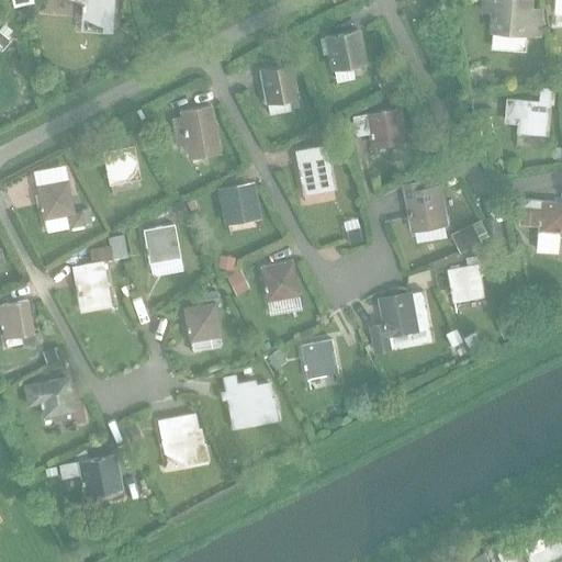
[(81,0),(80,17),(111,19),(112,0),(81,0)]
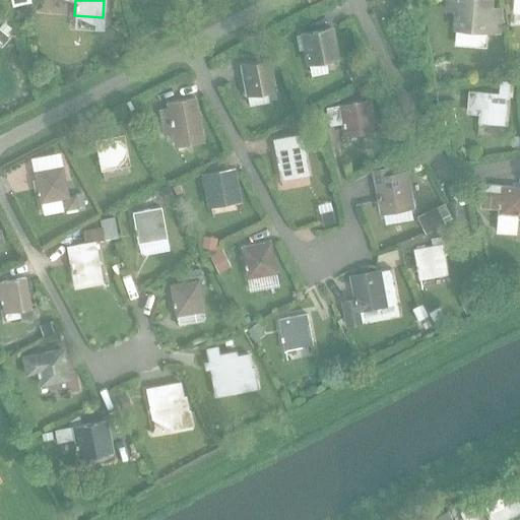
[(450,0),(449,8),(460,9),(458,27),(457,44),(485,46),(486,29),(498,30),(499,11),(489,10),(489,0),(450,0)]
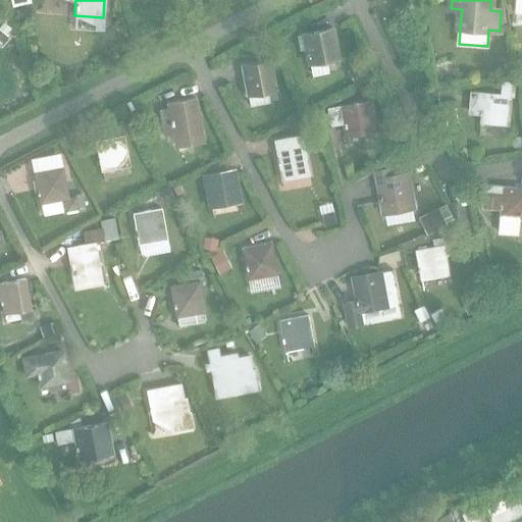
[(7,37),(5,35),(10,29),(3,22),(0,25),(0,42),(1,43),(7,37)]
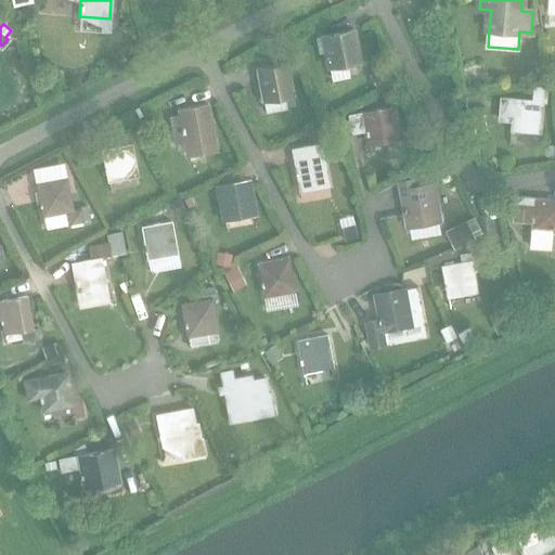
[(323,36),(328,66),(358,61),(352,30),(323,36)]
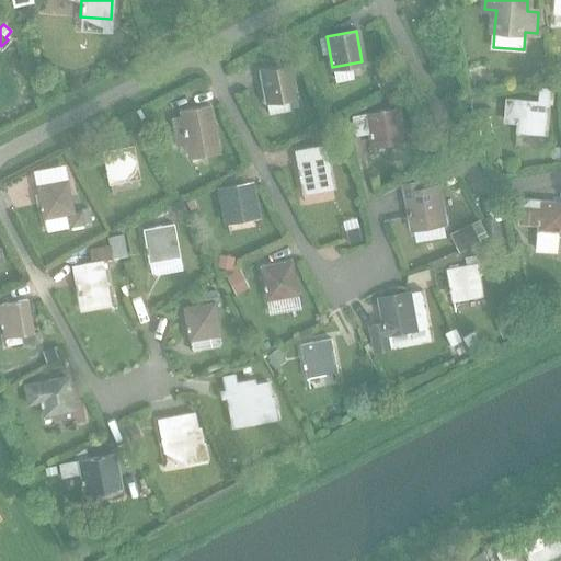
[(290,107),(298,106),(296,95),(290,65),(261,70),(266,101),(288,98),(290,107)]
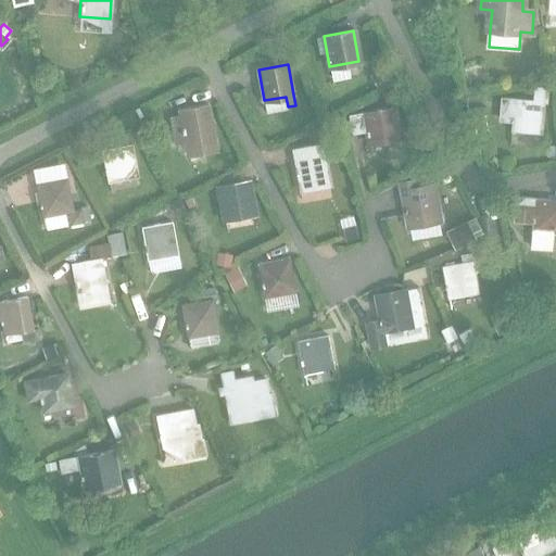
[(502,97),(500,116),(513,117),(512,130),(542,133),(545,102),(547,102),(548,87),(535,86),(534,100),(515,98),(502,97)]
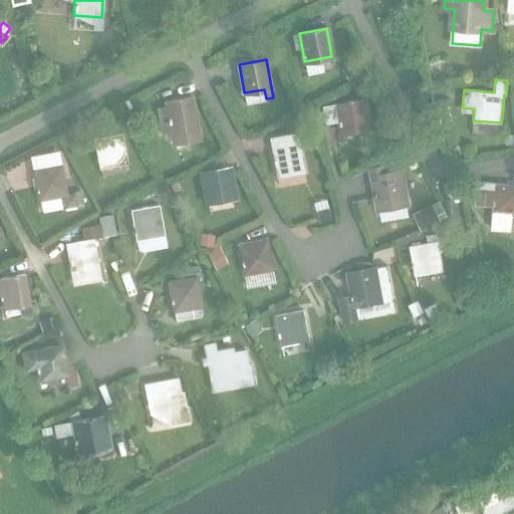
[(173,142),(200,137),(193,97),(166,101),(168,112),(159,114),(162,133),(171,132),(173,142)]
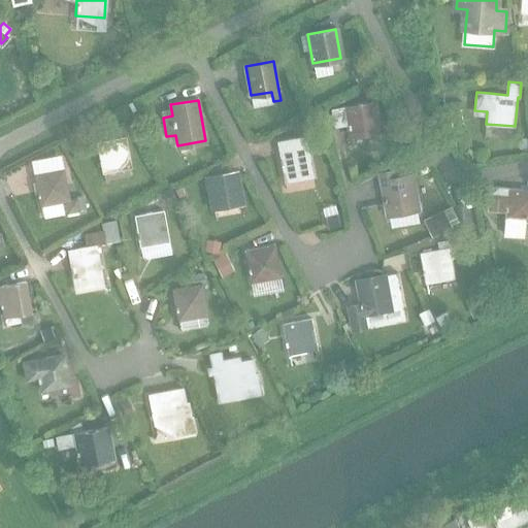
[(345,106),(352,137),(380,132),(374,101),(345,106)]
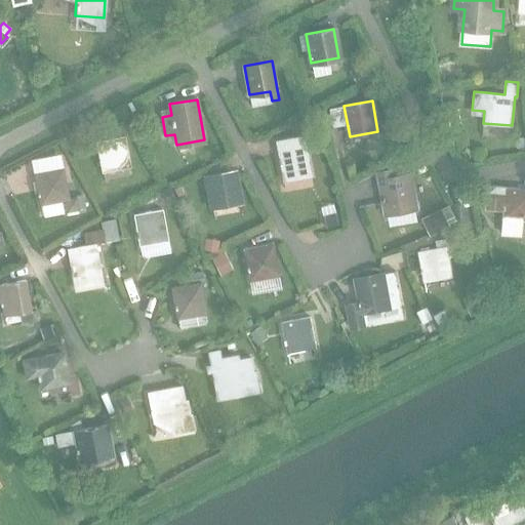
[(277,140),(282,170),(310,165),(305,135),(277,140)]
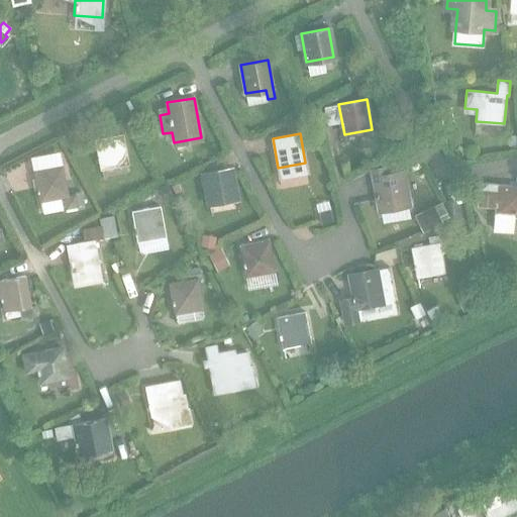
[(95,139),(100,170),(128,164),(123,134),(95,139)]
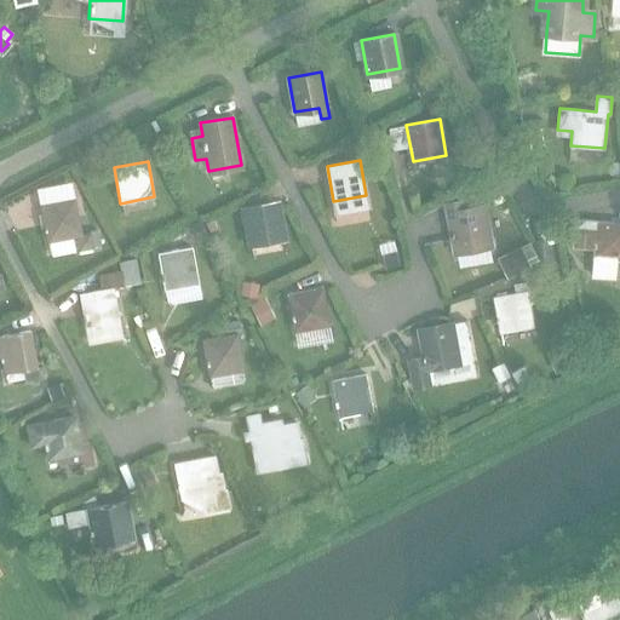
[(90,234),(80,235),(74,200),(40,206),(47,241),(75,235),(78,250),(92,247),(90,234)]
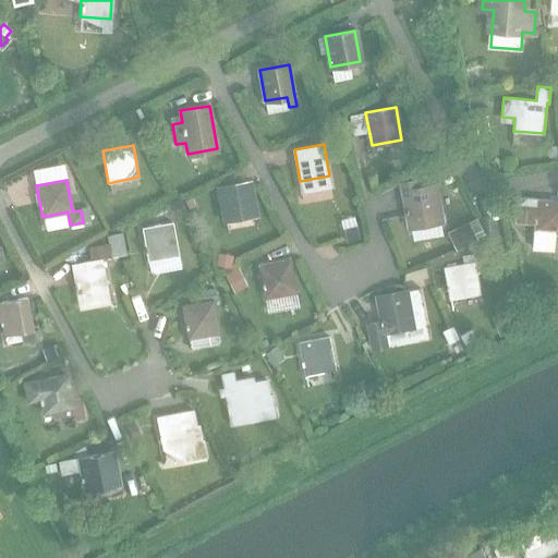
[(436,184),(417,187),(415,180),(404,182),(412,222),(441,217),(436,184)]
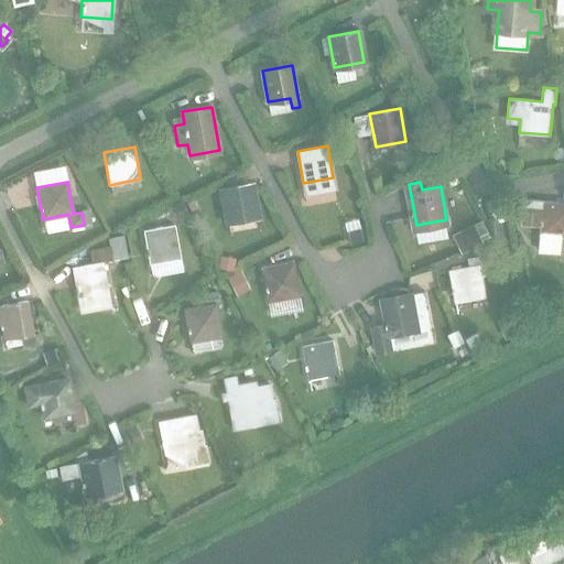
[(223,190),(228,221),(258,217),(252,184),(223,190)]
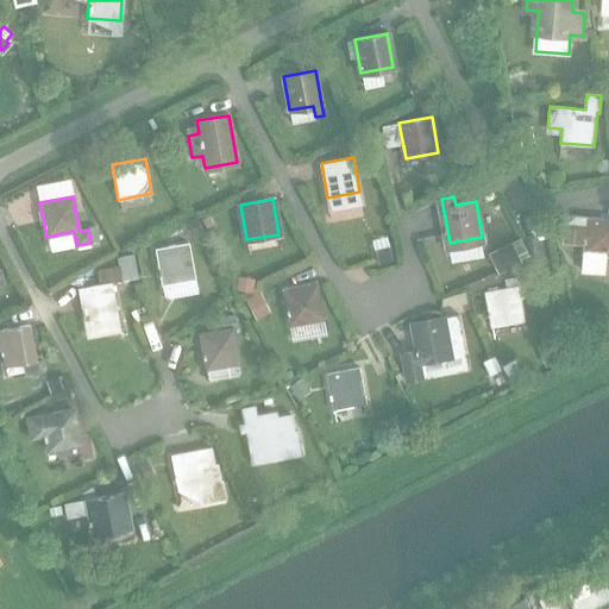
[(584,252),(608,255),(608,219),(588,218),(583,218),(584,217),(565,215),(563,242),(585,244),(584,252)]
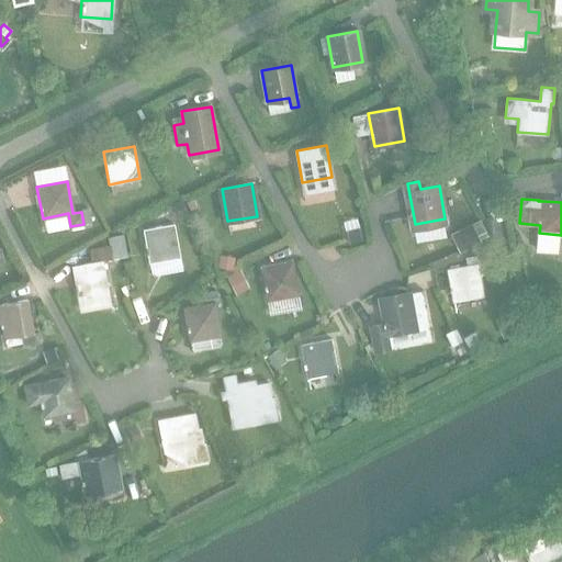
[(450,234),(460,253),(482,242),(472,223),(450,234)]
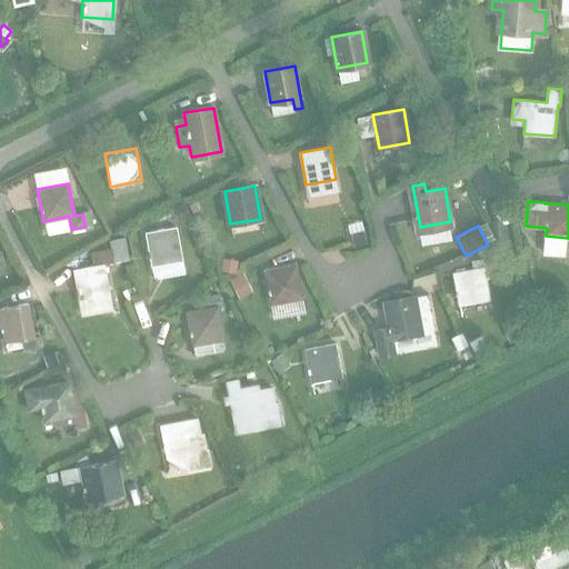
[(146,232),(153,279),(183,273),(176,227),(146,232)]
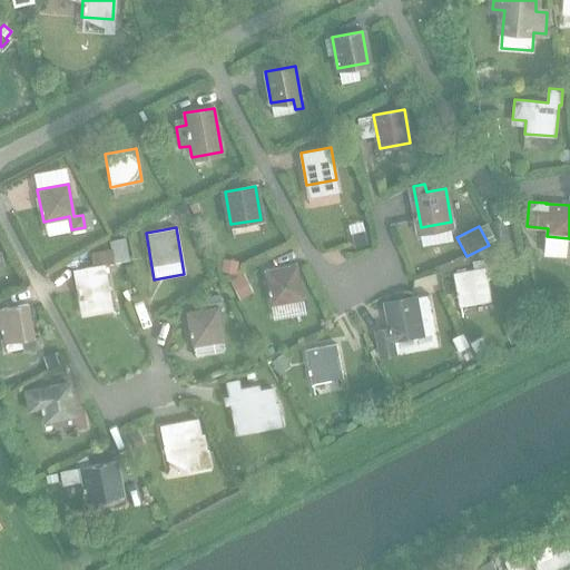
[(74,269),(79,302),(110,297),(105,264),(128,261),(125,238),(109,242),(110,249),(90,253),(92,266),(74,269)]
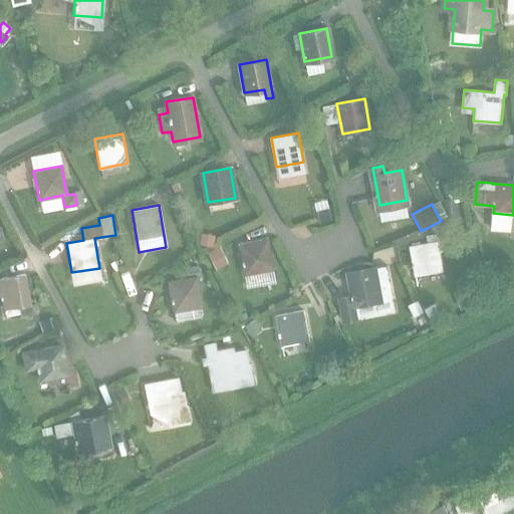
[(240,244),(245,274),(272,269),(267,239),(240,244)]
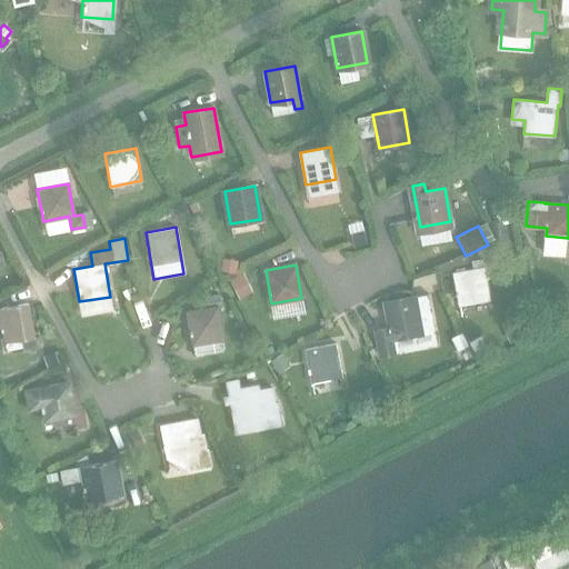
[(455,272),(460,305),(491,299),(486,267),(455,272)]
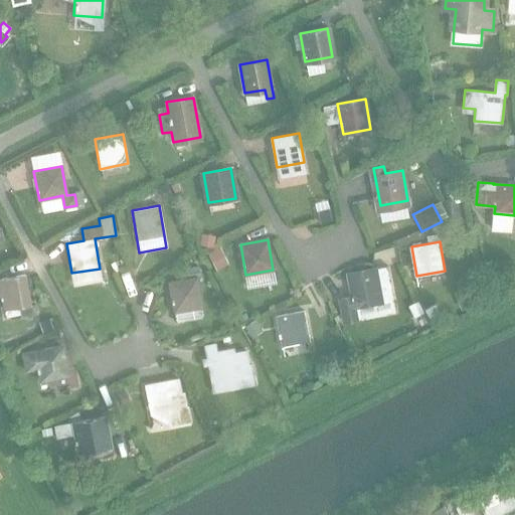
[(169,282),(174,312),(202,307),(197,278),(200,277),(198,266),(183,269),(185,280),(169,282)]
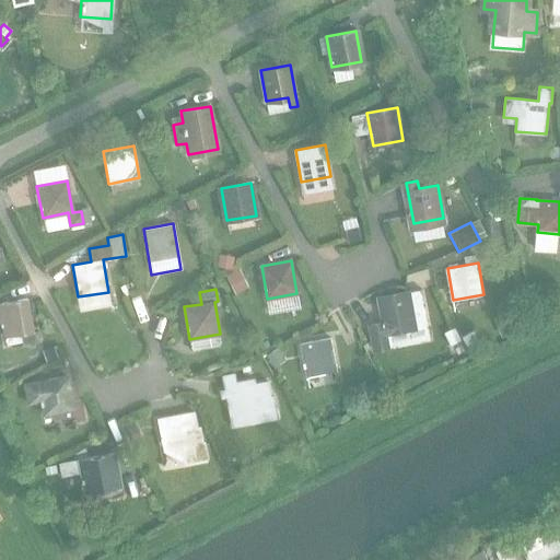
[(386,326),(372,328),(376,350),(391,348),(388,335),(417,329),(429,327),(423,295),(411,298),(382,302),(386,326)]
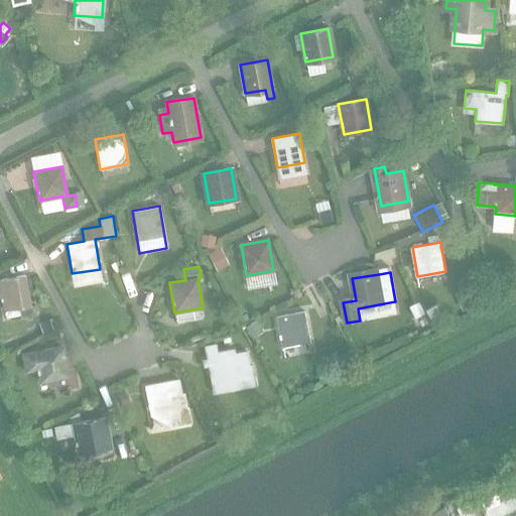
[(0,280),(0,289),(3,309),(31,304),(26,275),(0,280)]
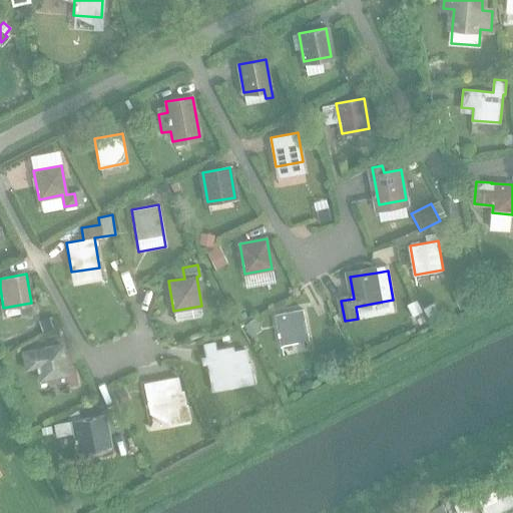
[(434,302),(423,308),(428,318),(439,312),(434,302)]
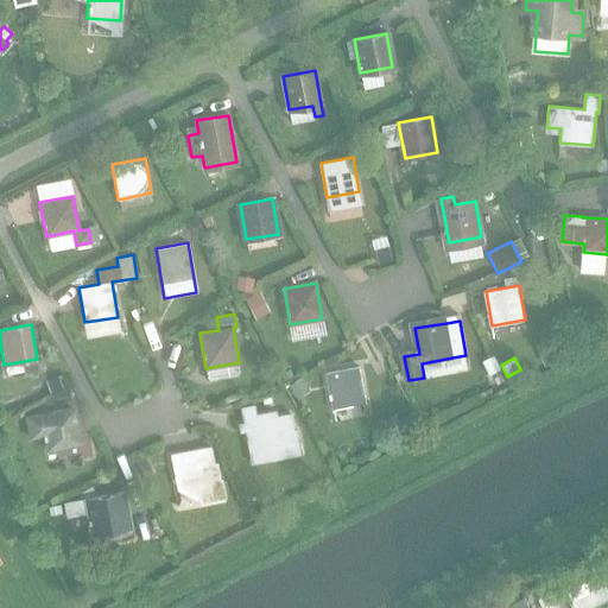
[(328,373),(334,409),(367,403),(360,367),(328,373)]
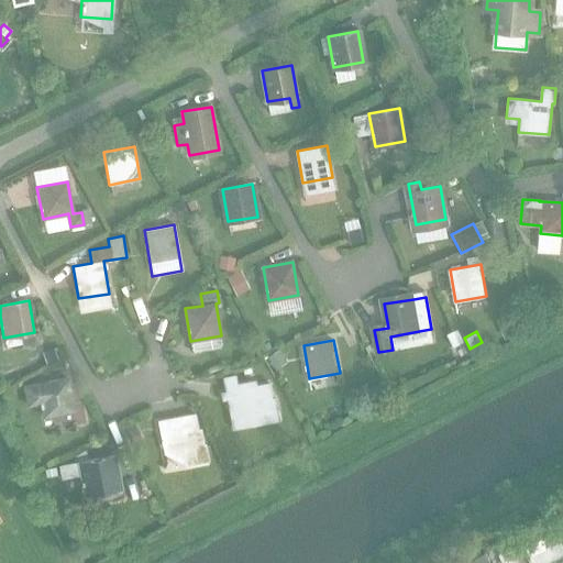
[(269,383),(256,386),(253,370),(241,372),(243,383),(236,384),(235,375),(223,377),(233,429),(279,420),(275,398),(273,399),(269,383)]
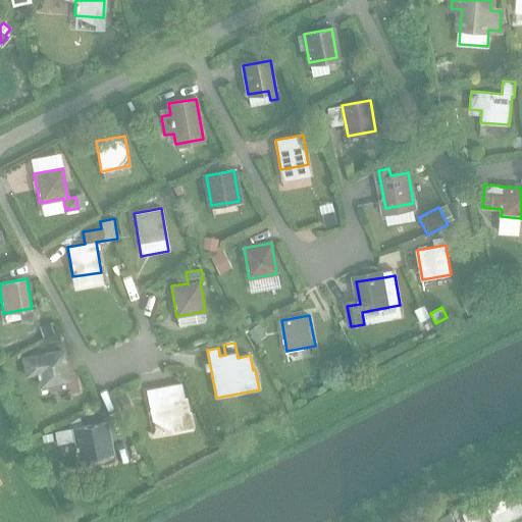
[(41,386),(68,381),(63,352),(23,359),(27,376),(39,374),(41,386)]
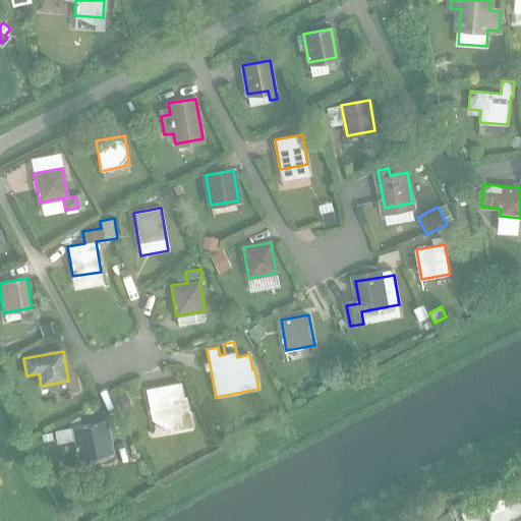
[(187,397),(184,398),(182,383),(148,389),(153,419),(158,418),(173,426),(173,430),(193,427),(191,411),(189,412),(187,397)]
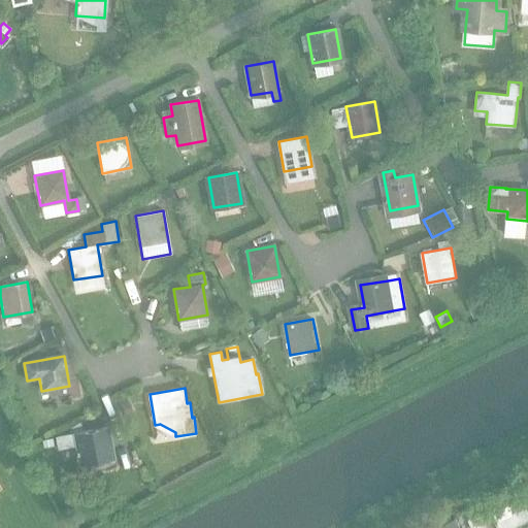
[(118,400),(126,417),(134,413),(126,396),(118,400)]
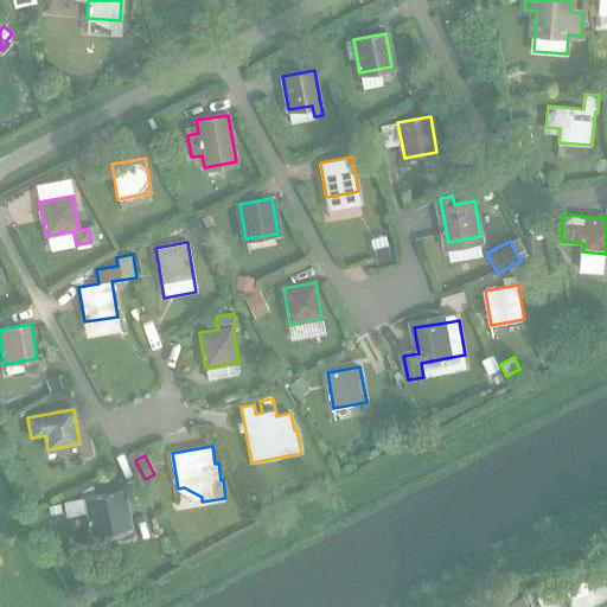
[(117,492),(85,498),(65,500),(68,515),(88,511),(91,532),(123,526),(117,492)]
